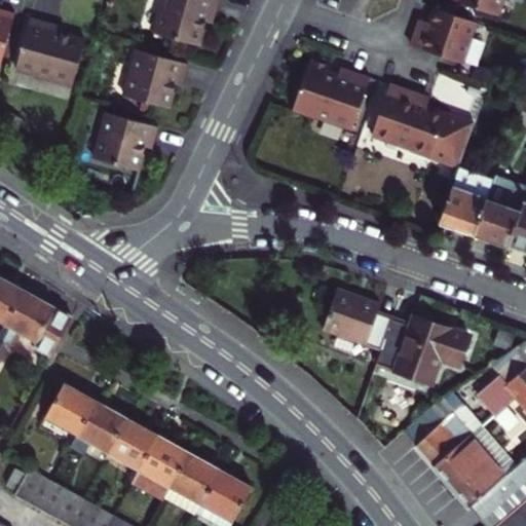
[(0,0),(0,55),(5,58),(20,6),(0,0)]
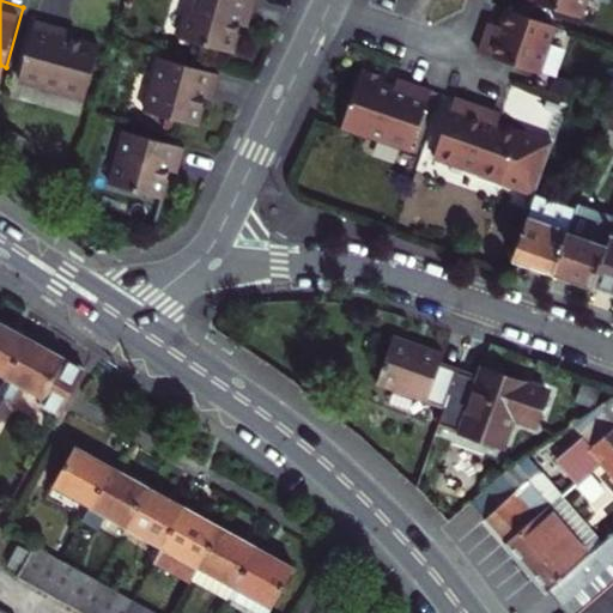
[(269,18),(273,0),(210,0),(200,36),(252,52),(258,26),(261,16),(269,18)]
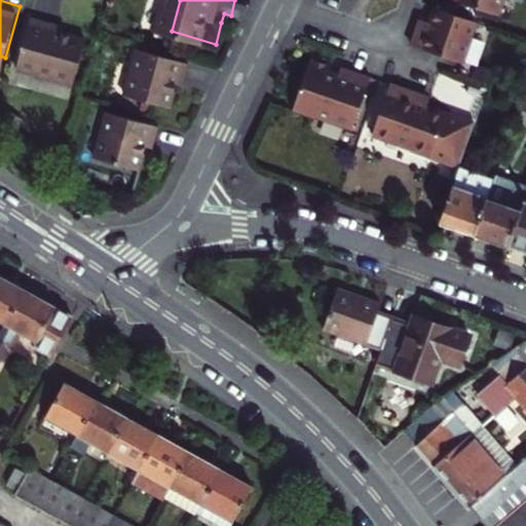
[(504,0),(473,0),(500,11),(504,0)]
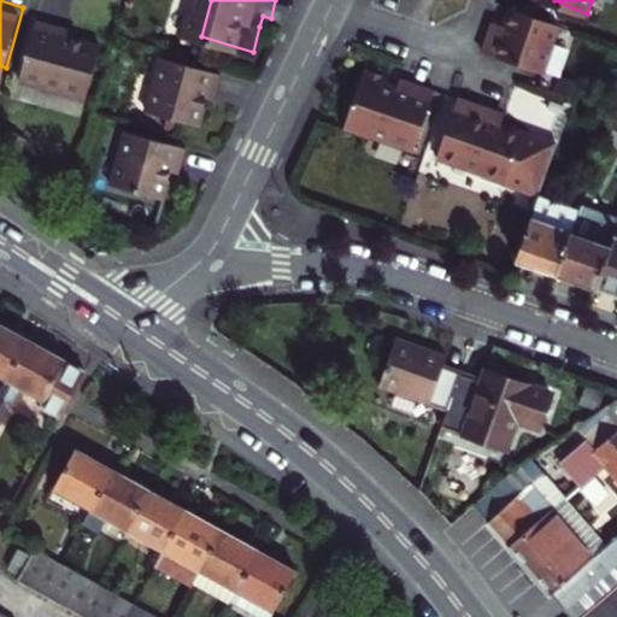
[(488,50),(509,58),(536,69),(541,59),(551,62),(564,23),(516,6),(510,24),(505,23),(501,34),(495,31),(492,41),(488,50)]
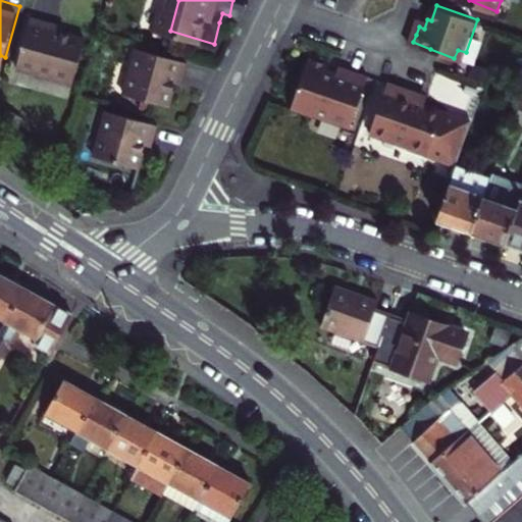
[(15,59),(71,75),(84,32),(64,27),(54,23),(56,16),(30,9),(15,59)]
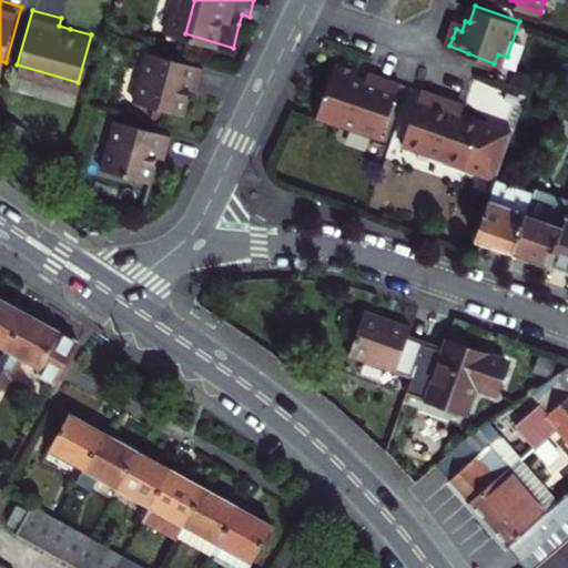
[(462,31),(465,21),(459,18),(456,29),(462,31)]
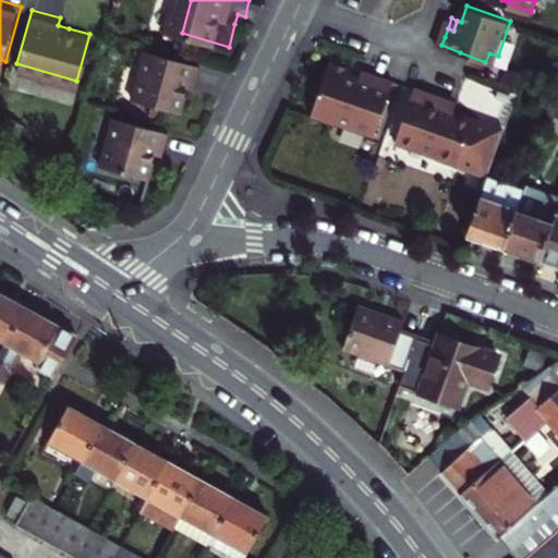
[(489,53),(485,62),(495,65),(498,56),(489,53)]
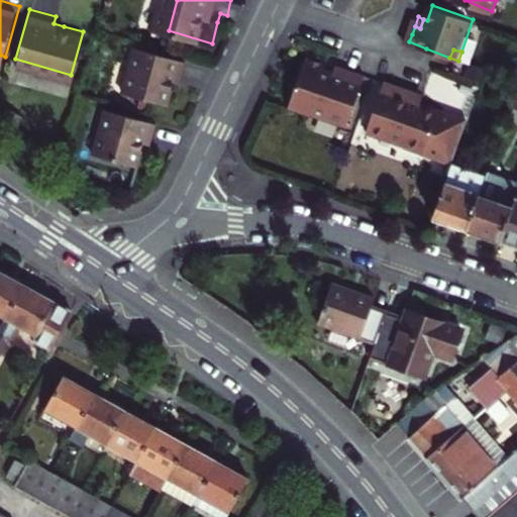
[(195,80),(199,65),(149,50),(136,96),(180,108),(186,89),(189,78),(195,80)]
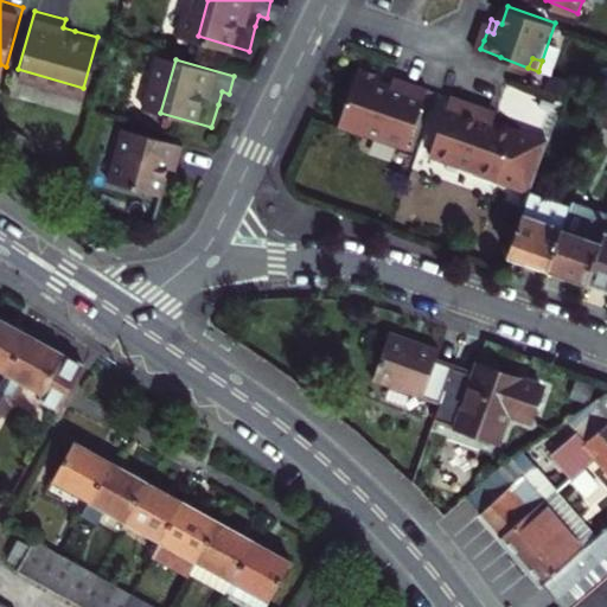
[(365,62),(343,121),(366,129),(366,127),(410,141),(430,85),(407,76),(397,72),(393,82),(384,78),(385,70),(365,62)]
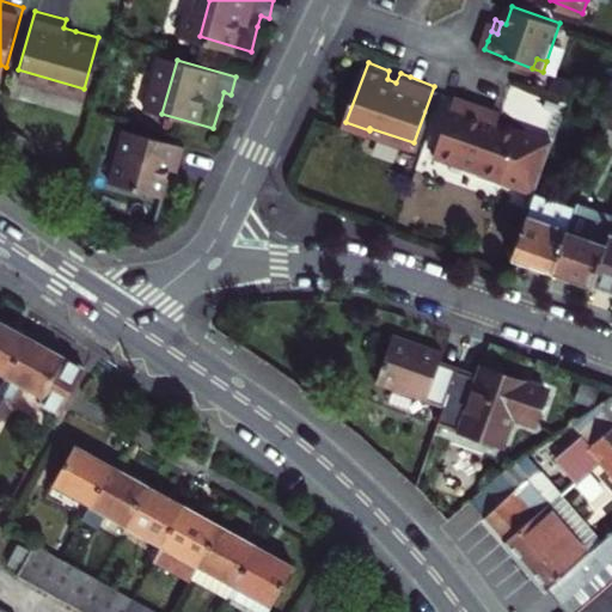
[(479,103),(458,95),(436,154),(483,170),(482,173),(505,181),(505,179),(536,190),(551,142),(520,133),(521,129),(502,122),(489,117),(493,106),(479,103)]
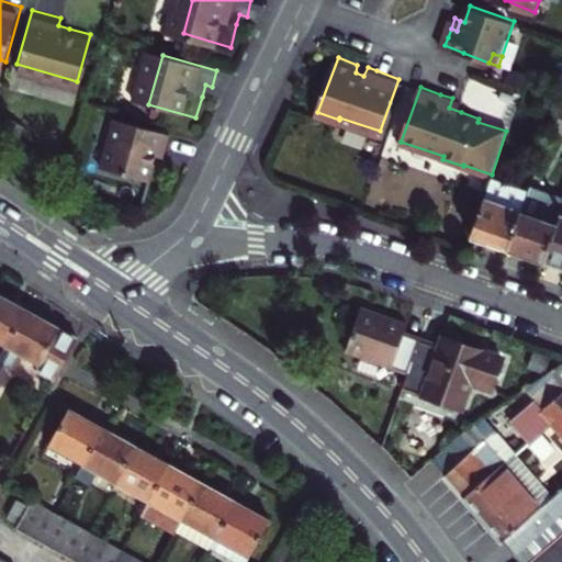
[(449,108),(461,112),(463,102),(452,98),(449,108)]
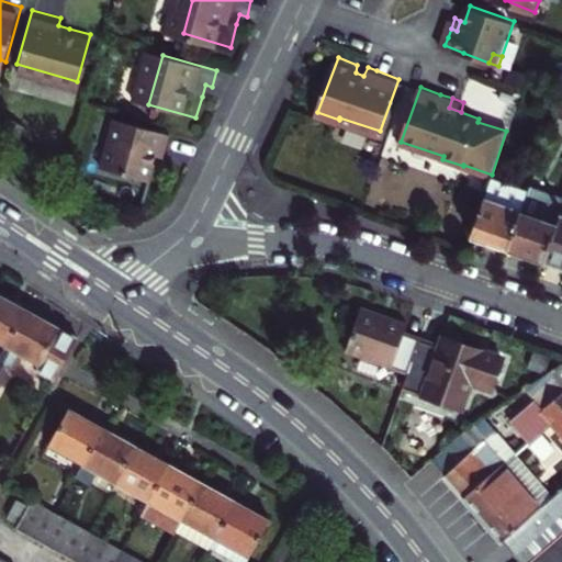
[(180,154),(184,137),(130,122),(115,170),(164,183),(169,164),(172,152),(180,154)]
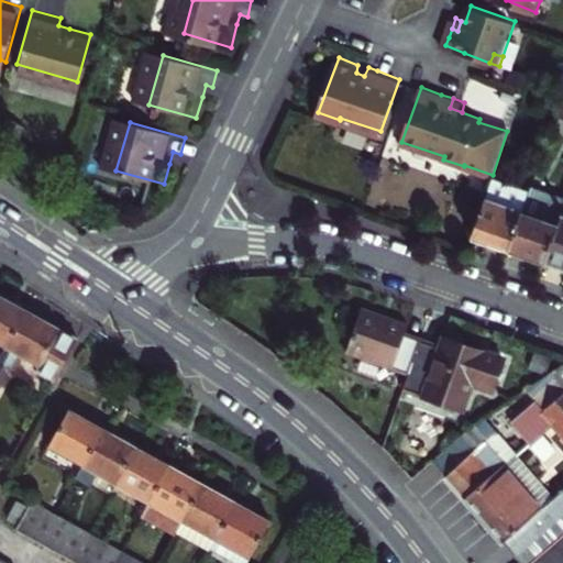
[(493,241),(508,246),(522,208),(503,200),(509,183),(493,176),(472,233),(493,241)]
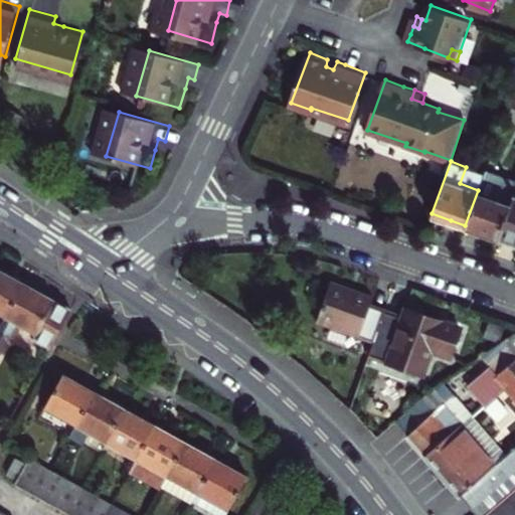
[(460,183),(478,190),(485,173),(466,167),(460,183)]
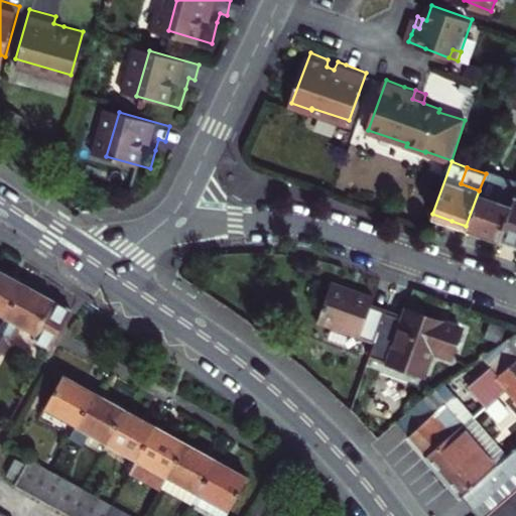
[(486,233),(499,238),(515,190),(515,179),(487,168),(486,173),(479,190),(466,226),(486,233)]
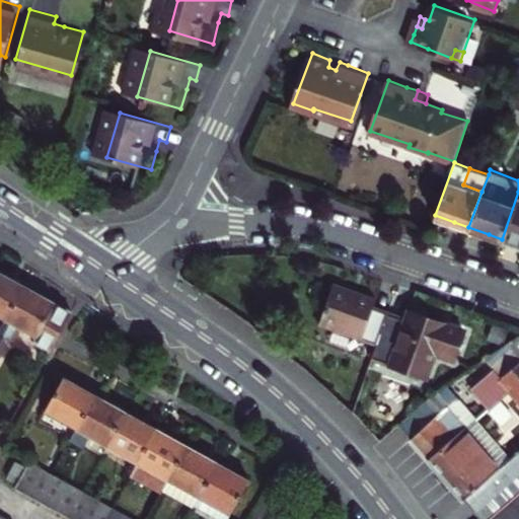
[(518,192),(502,239),(518,245),(518,192)]
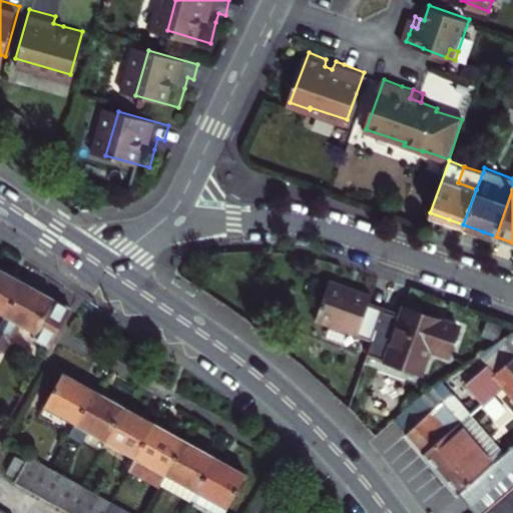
[(0,270),(0,313),(4,316),(23,283),(9,275),(0,270)]
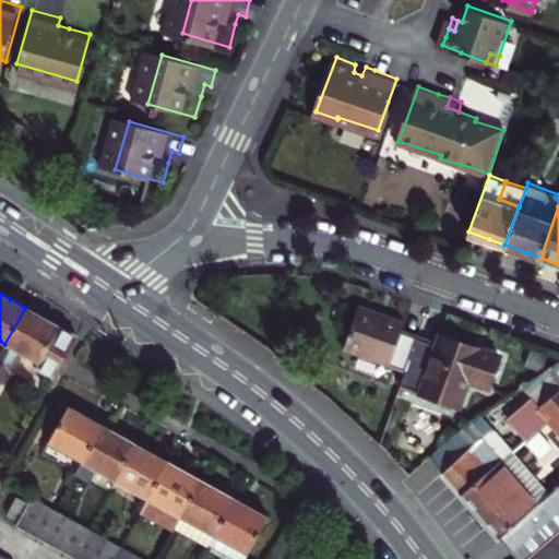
[(379,313),(357,305),(343,348),(405,371),(416,337),(401,332),(404,322),(379,313)]
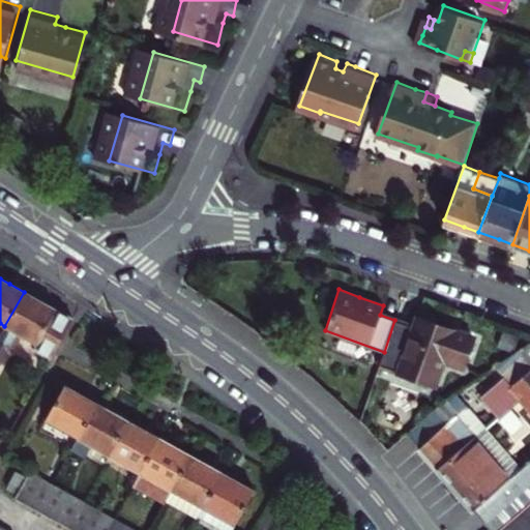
[(40,301),(24,292),(4,326),(0,333),(0,360),(6,349),(17,344),(22,335),(36,344),(34,349),(49,357),(71,319),(40,301)]
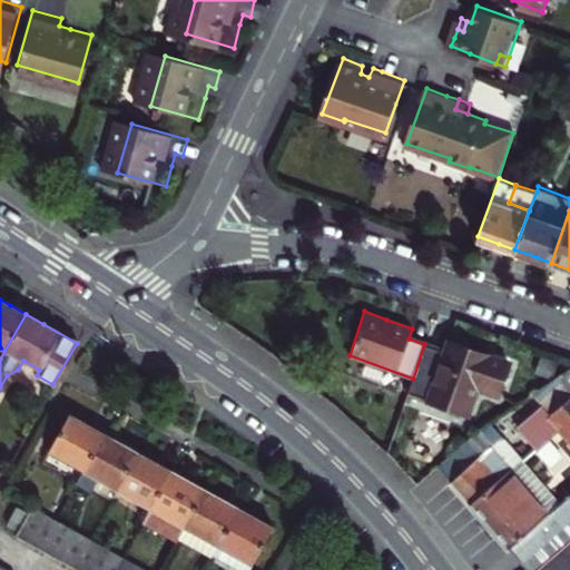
[(413,379),(409,392),(485,418),(508,361),(472,350),(449,342),(444,351),(424,344),(413,379)]
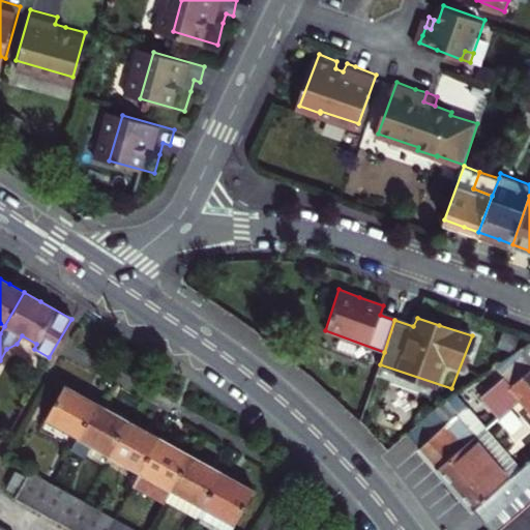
[(529,461),(516,474),(477,433),(441,466),(468,496),(480,509),(500,529),(501,529),(529,504),(529,342),(499,363),(529,399),(529,461)]
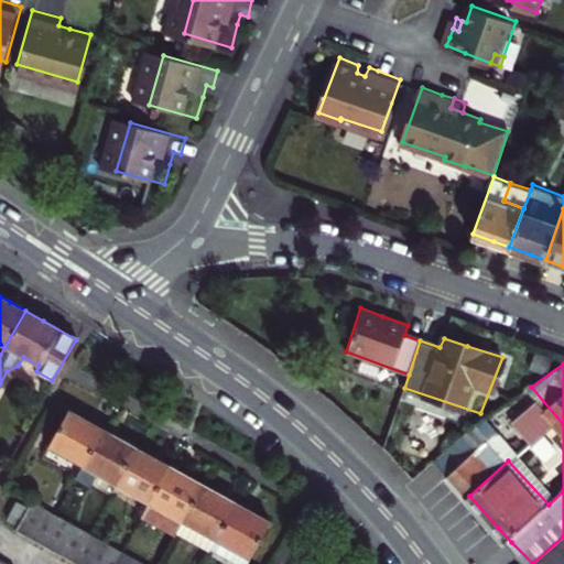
[(523,393),(483,423),(488,430),(529,400),(523,393)]
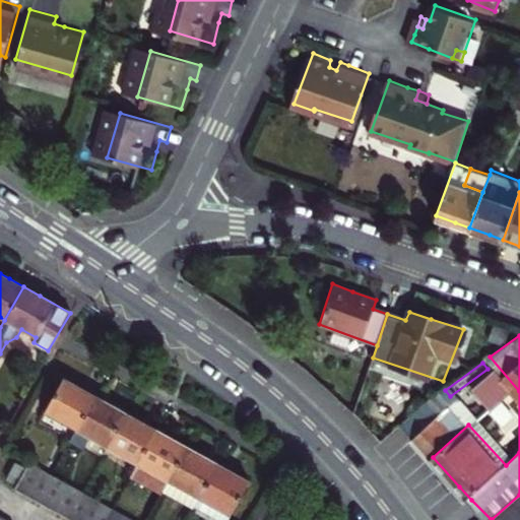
[(73,431),(92,396),(75,386),(63,380),(44,414),(73,431)]
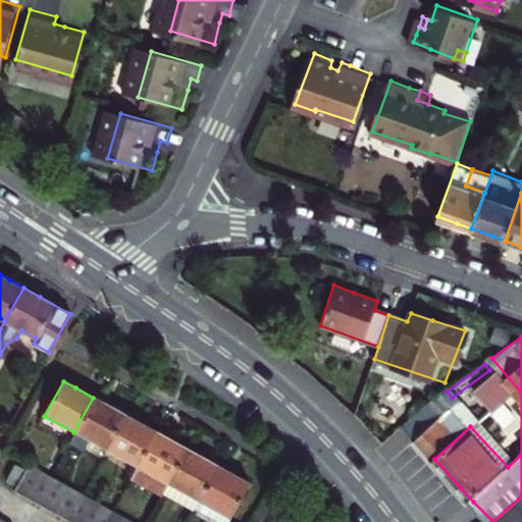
[(441,395),(404,426),(417,439),(454,408),(441,395)]
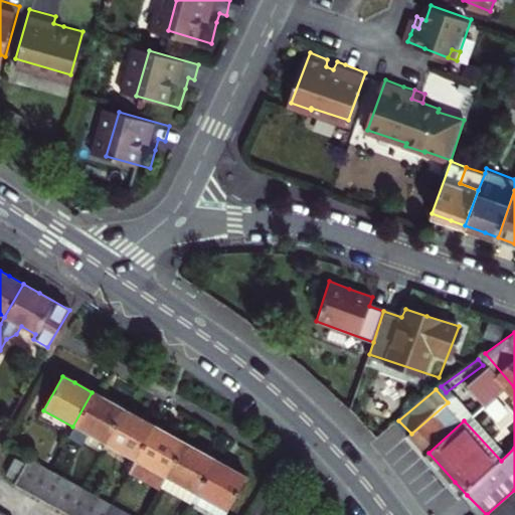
[(109,401),(92,392),(72,426),(89,435),(103,444),(123,408),(109,401)]
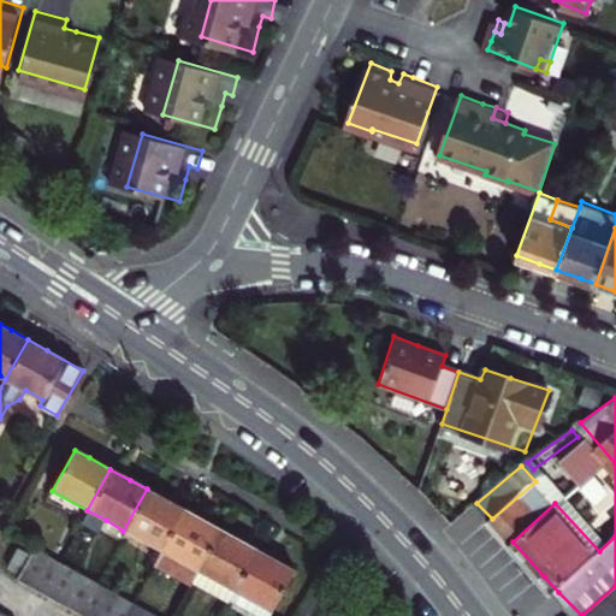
[(535,481),(492,519),(502,529),(513,542),(555,503),(539,486),(535,481)]
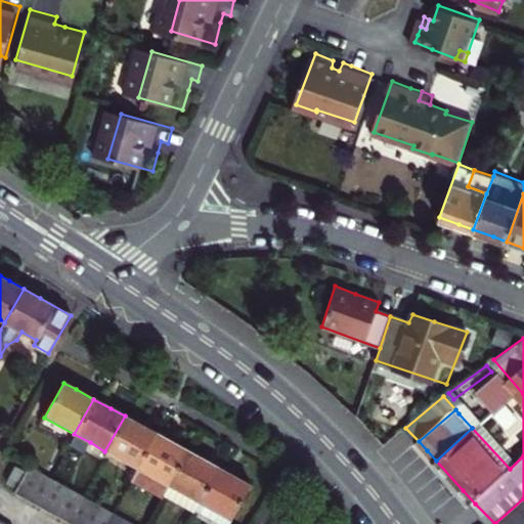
[(104,451),(137,469),(157,433),(139,424),(125,416),(104,451)]
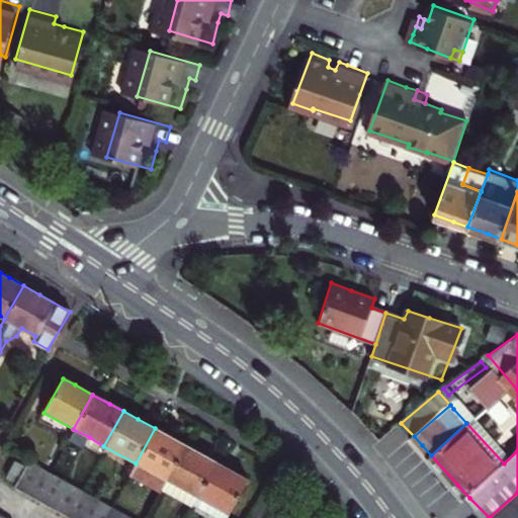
[(155,428),(136,463),(166,480),(185,445),(170,436),(155,428)]
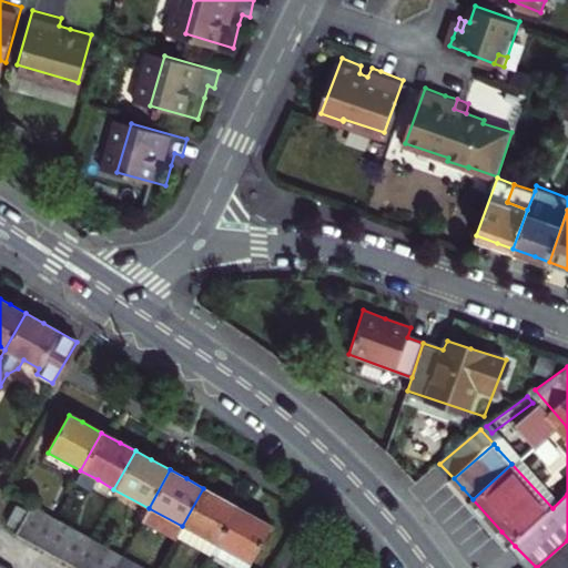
[(91,492),(98,479),(80,470),(73,483),(91,492)]
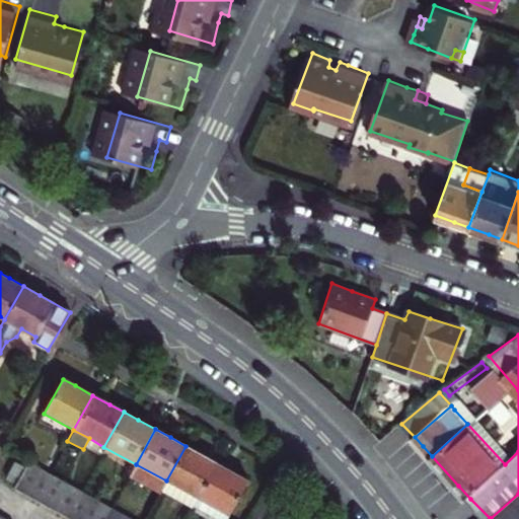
[(186,446),(166,480),(197,498),(217,462),(202,454),(186,446)]
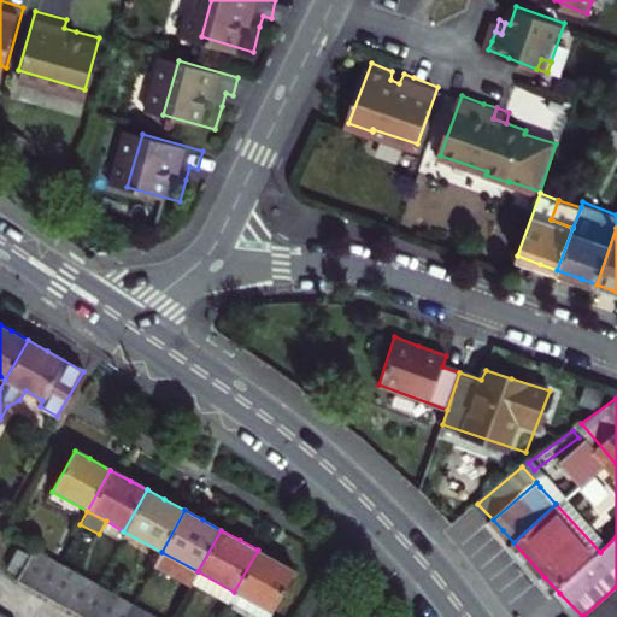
[(21,574),(31,554),(21,548),(15,562),(13,560),(10,568),(21,574)]
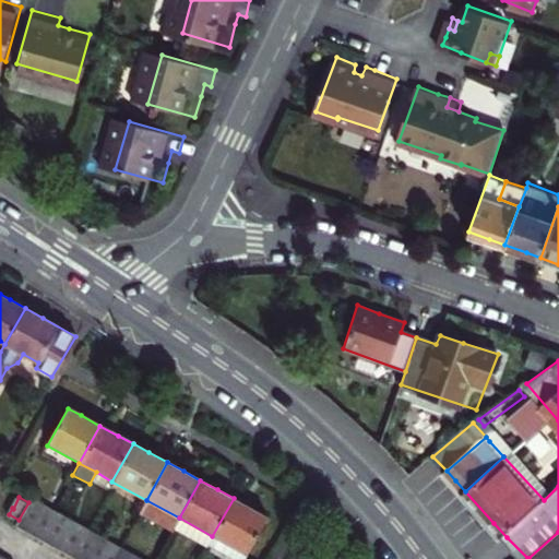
[(18,525),(30,532),(45,504),(32,498),(18,525)]
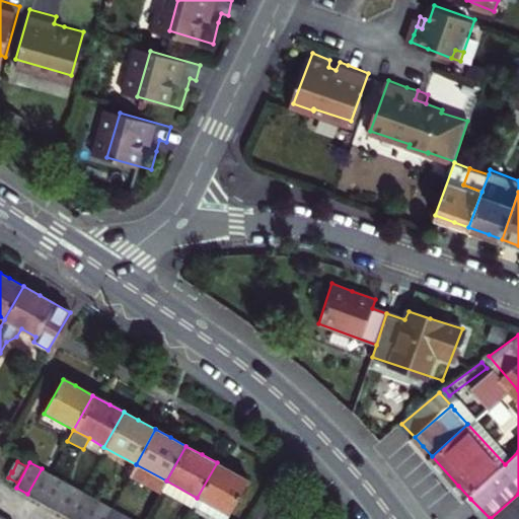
[(197,498),(191,509),(209,518),(227,518),(249,479),(232,471),(217,462),(197,498)]
